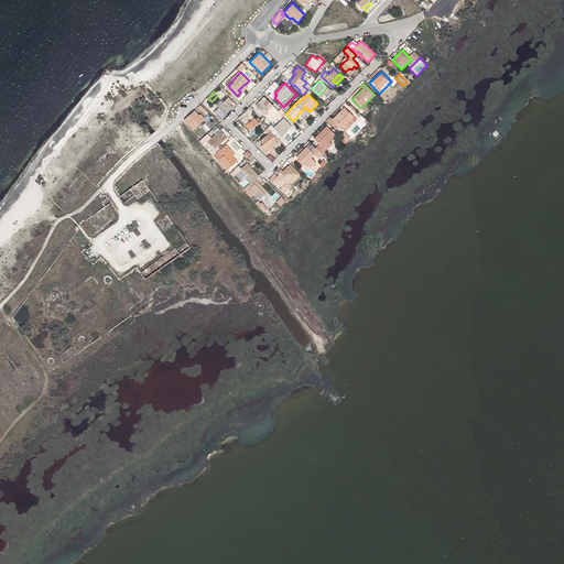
[(270,120),(279,111),(264,97),(257,105),(262,110),(266,108),(269,112),(266,115),(270,120)]
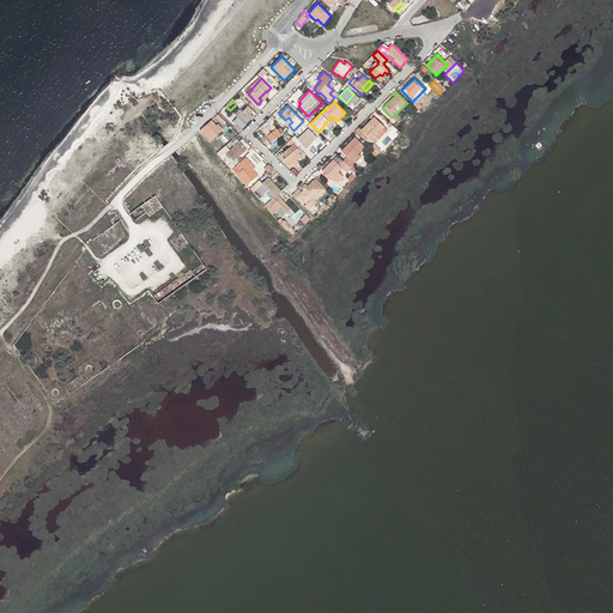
[(241,131),(254,116),(246,108),(234,121),(237,123),(236,125),(238,127),(237,127),(241,131)]
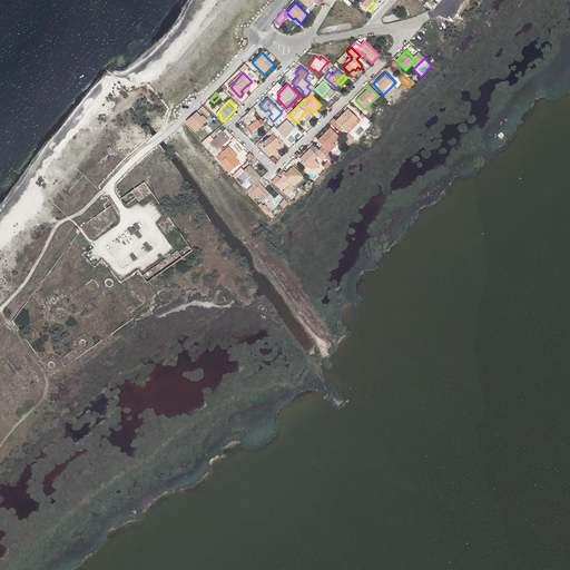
[(306,119),(313,112),(308,108),(302,115),(302,116),(306,119)]
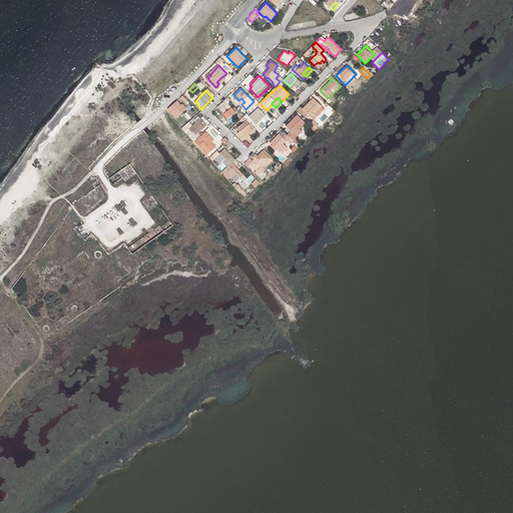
[(314,119),(325,108),(314,97),(303,108),(301,106),(298,109),(308,119),(310,116),(314,119)]
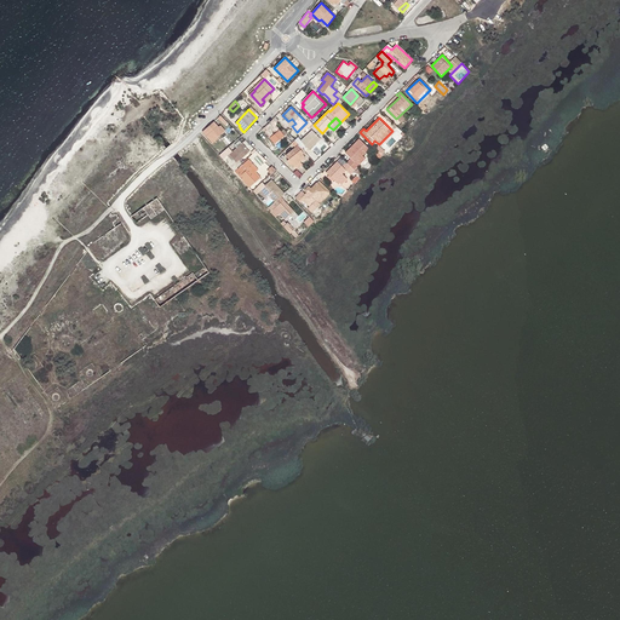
[(277,122),(274,119),(263,128),(275,143),(283,136),(276,125),(277,122)]
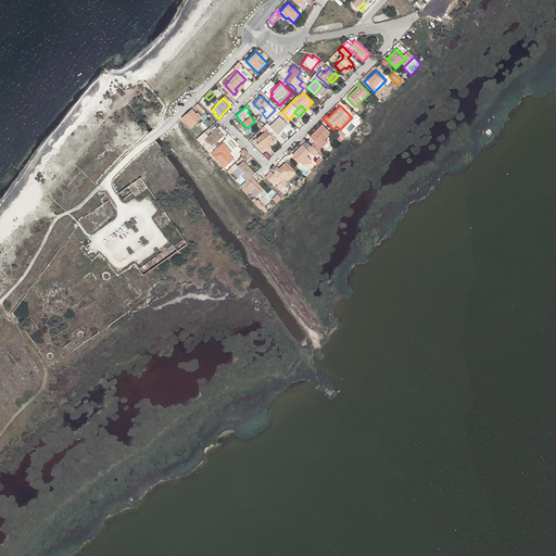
[(190,111),(185,115),(187,117),(185,119),(189,127),(201,118),(198,113),(193,116),(190,111)]
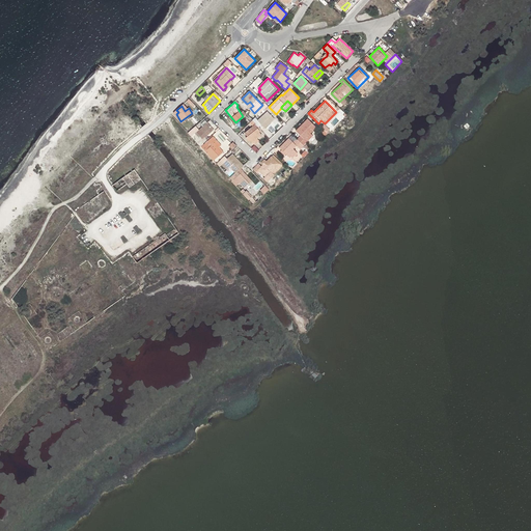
[(264,128),(274,119),(268,111),(258,120),(264,128)]
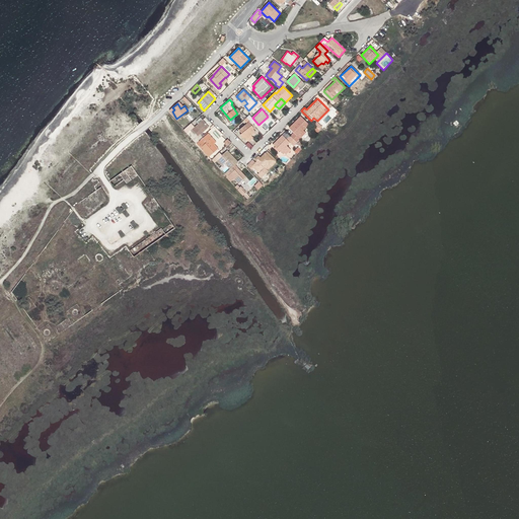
[(186,118),(191,124),(192,124),(193,122),(192,121),(195,119),(191,114),(186,118)]
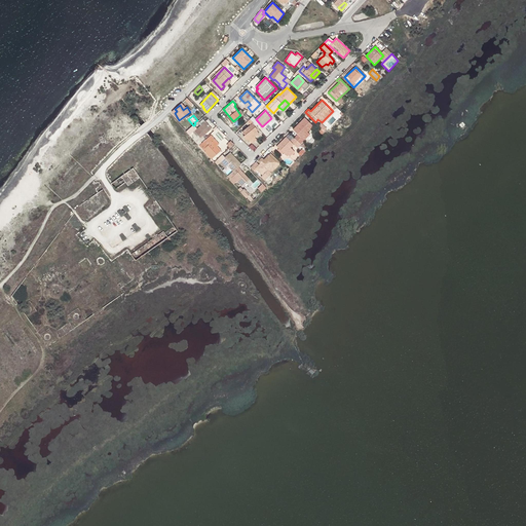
[(298,135),(295,138),(300,144),(310,135),(307,132),(312,125),(305,117),(293,129),(298,135)]
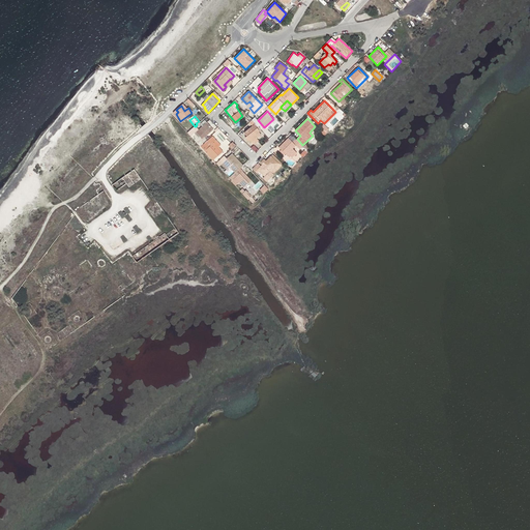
[(195,126),(187,133),(200,146),(203,143),(201,141),(213,129),(206,123),(199,129),(196,126),(195,126)]
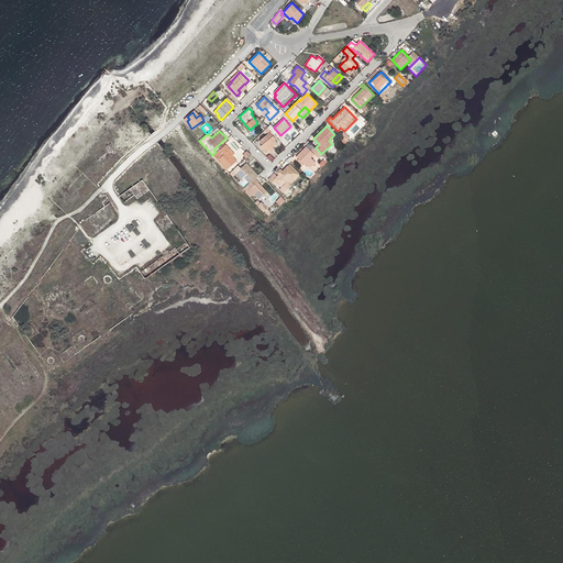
[(341,136),(345,143),(351,138),(346,132),(341,136)]
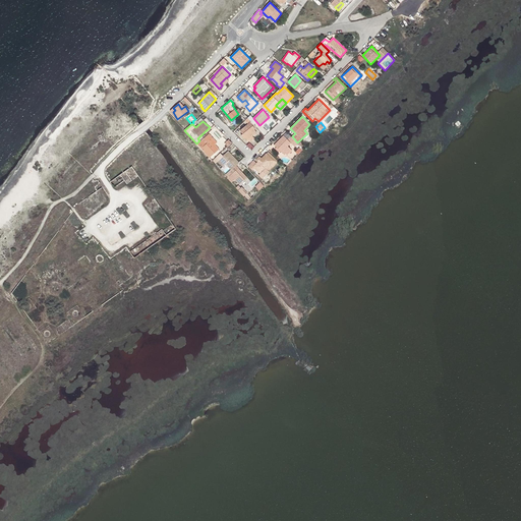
[(252,136),(257,132),(254,129),(251,125),(239,134),(242,138),(241,138),(246,145),(248,142),(249,143),(254,139),(252,136)]
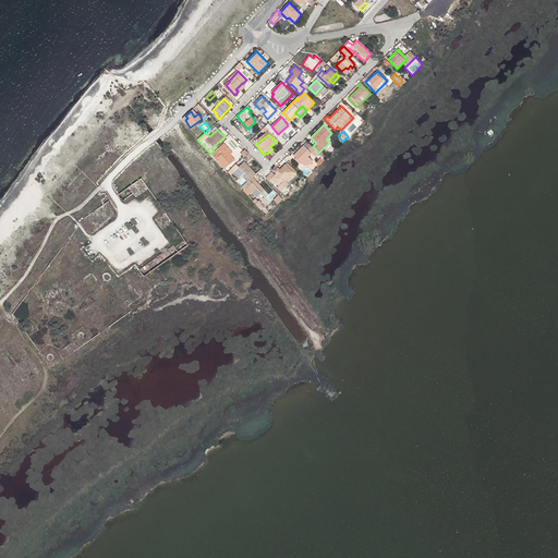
[(211,155),(223,169),(232,161),(228,156),(230,154),(232,153),(223,143),(211,155)]
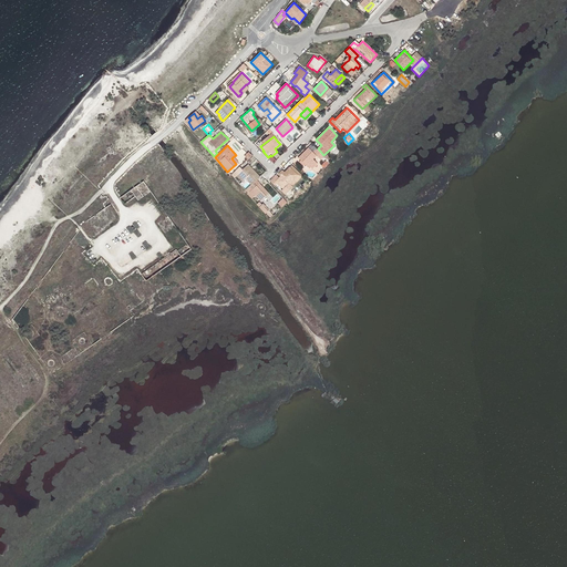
[(317,156),(320,160),(322,157),(323,155),(318,148),(313,153),(309,147),(298,157),(308,167),(316,161),(313,158),(317,156)]
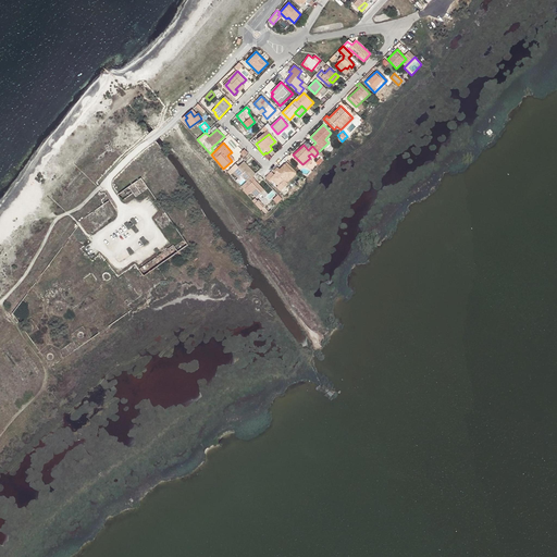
[(281,190),(287,183),(284,180),(286,177),(289,181),(297,173),(286,162),(271,177),(277,185),(276,186),(281,190)]
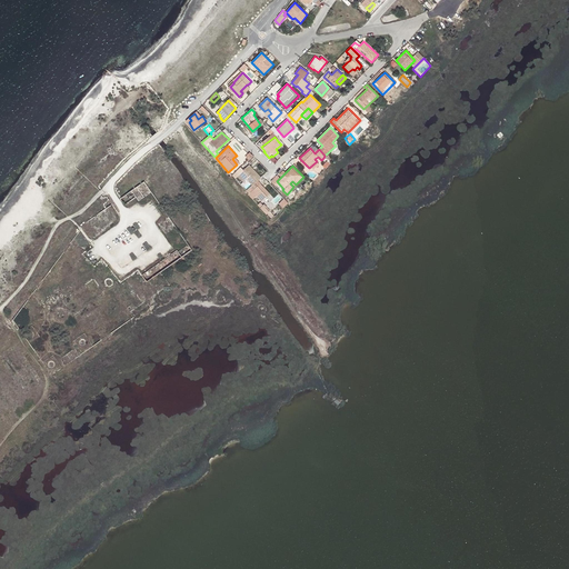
[(253,185),(255,183),(258,180),(260,178),(252,169),(251,170),(248,167),(237,176),(241,181),(243,179),(245,180),(247,178),(253,185)]
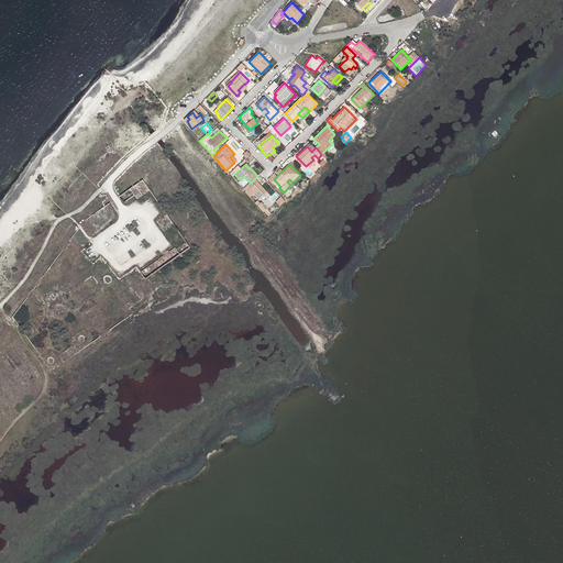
[(244,189),(245,190),(252,185),(256,179),(255,178),(251,183),(244,189)]
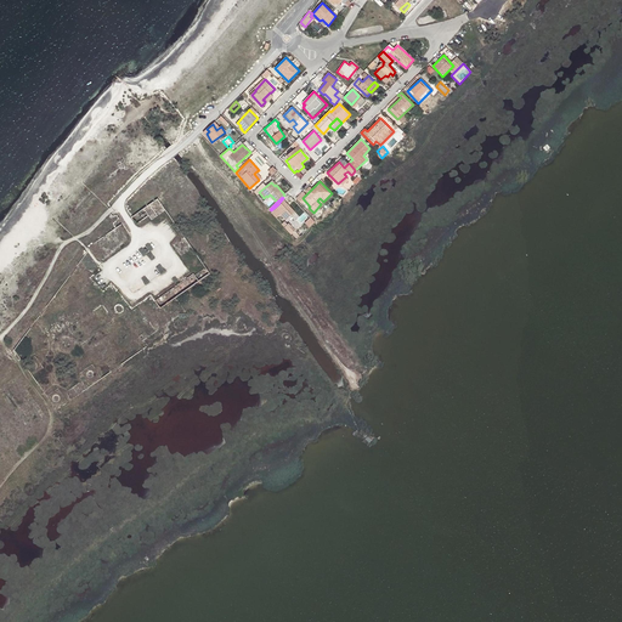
[(278,204),(271,210),(273,213),(276,210),(286,220),(295,210),(283,198),(278,204)]
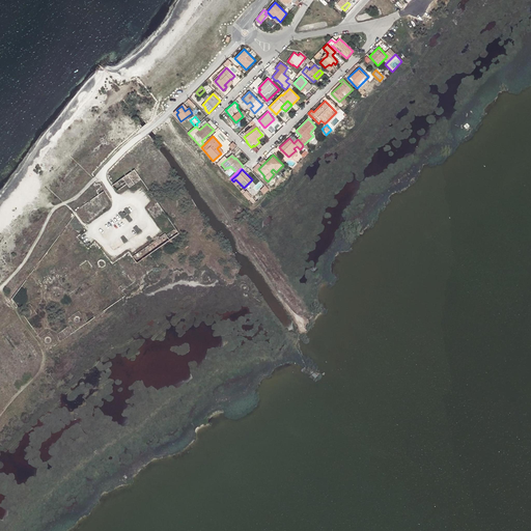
[(266,185),(261,189),(266,193),(270,189),(266,185)]
